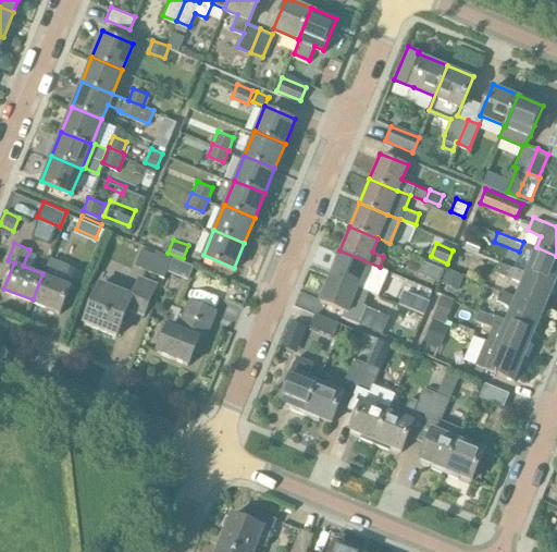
[(141,247),(135,264),(163,276),(172,255),(155,248),(153,252),(141,247)]
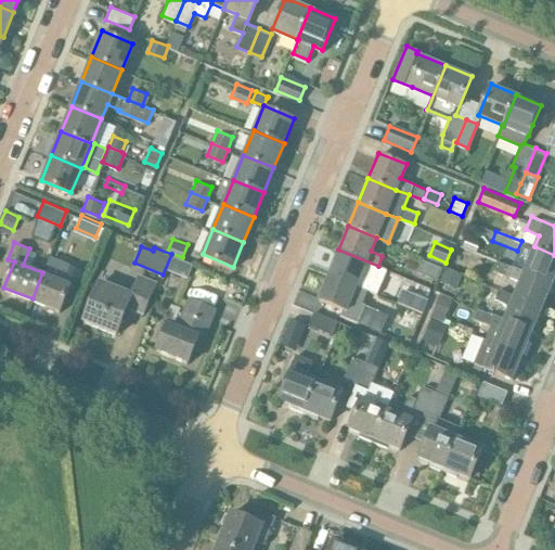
[(525,270),(552,282),(554,273),(554,255),(534,246),(525,270)]
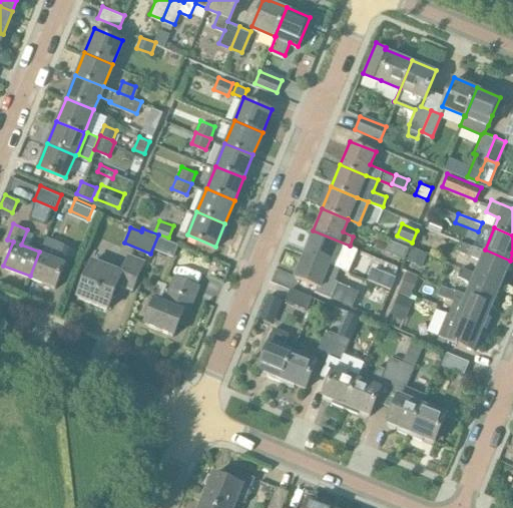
[(350,245),(313,230),(304,252),(340,268),(349,272),(358,248),(350,245)]
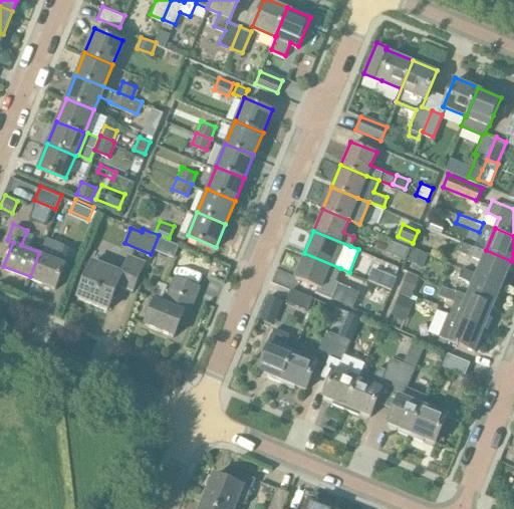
[(179,243),(161,236),(156,247),(175,255),(179,243)]
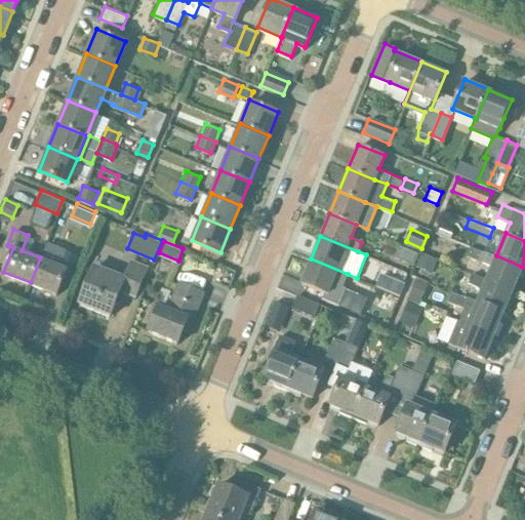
[(418,251),(399,243),(394,254),(413,263),(418,251)]
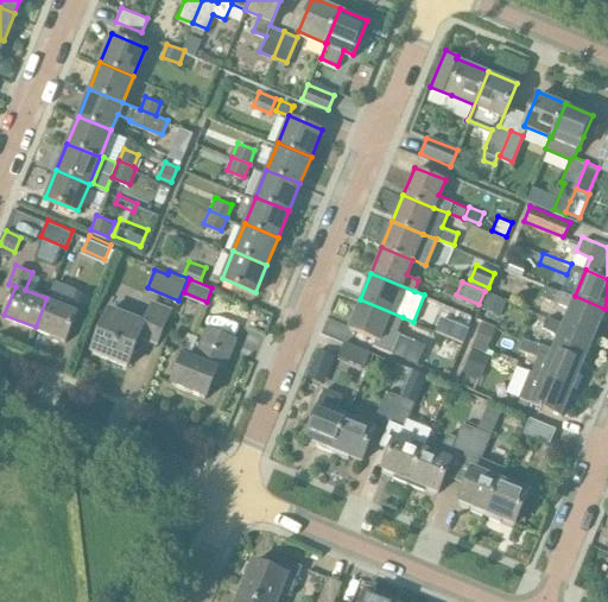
[(575,296),(561,290),(544,283),(540,293),(570,306),(564,321),(563,322),(594,335),(605,309),(575,296)]
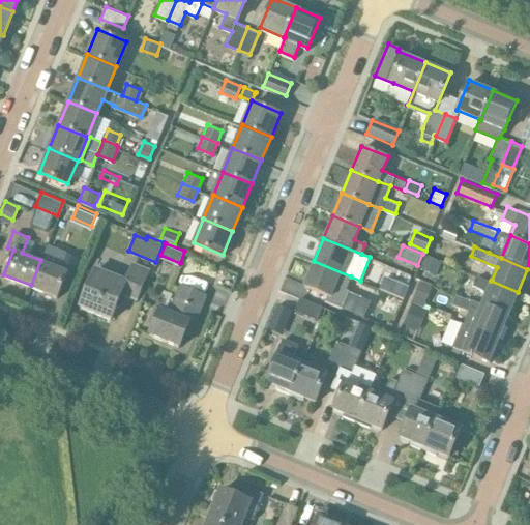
[(40,260),(31,285),(57,296),(67,271),(72,273),(80,258),(66,253),(60,268),(40,260)]
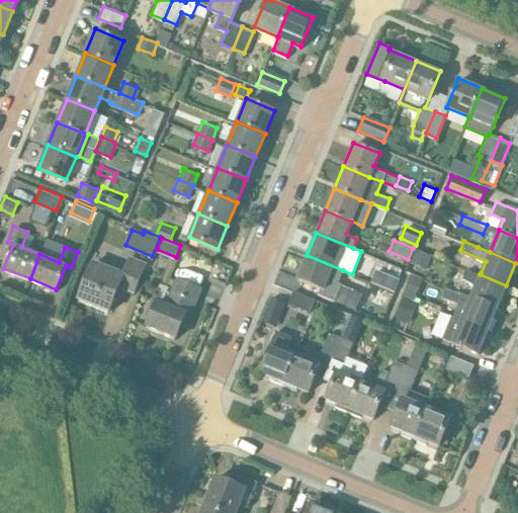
[(432,253),(417,247),(411,260),(427,266),(432,253)]
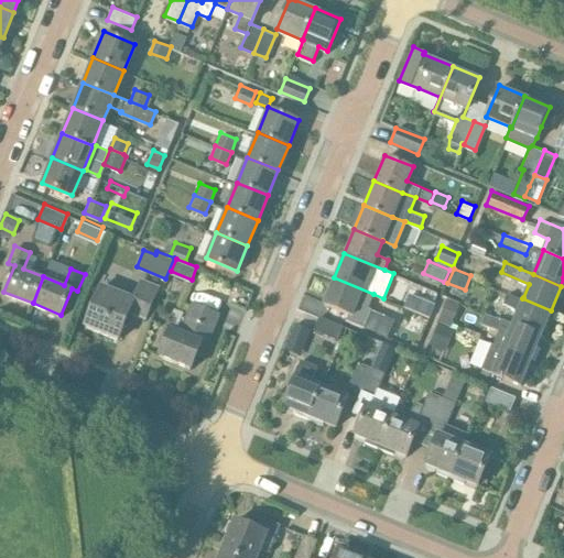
[(101,283),(94,304),(85,325),(118,337),(129,310),(145,317),(159,284),(140,276),(131,295),(101,283)]
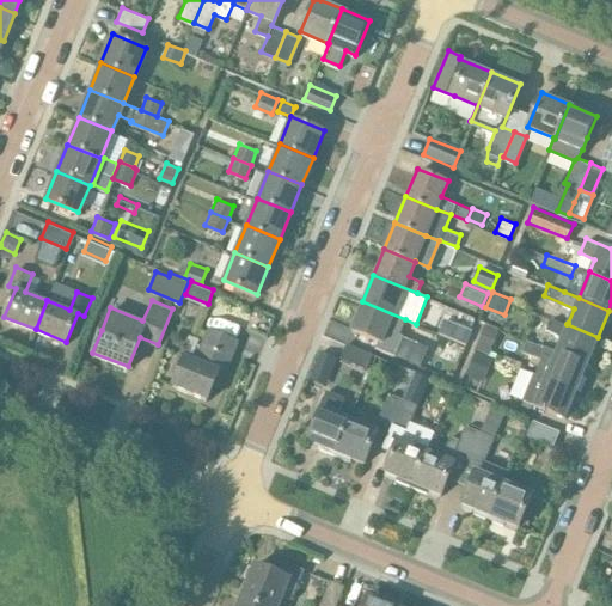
[(375,346),(421,365),(429,346),(399,335),(405,319),(362,301),(352,328),(378,338),(375,346)]
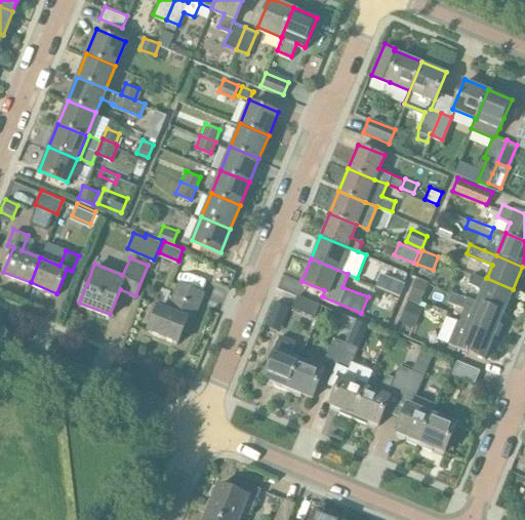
[(483,287),(478,300),(477,301),(503,312),(513,289),(486,278),(487,277),(475,272),(471,282),(483,287)]
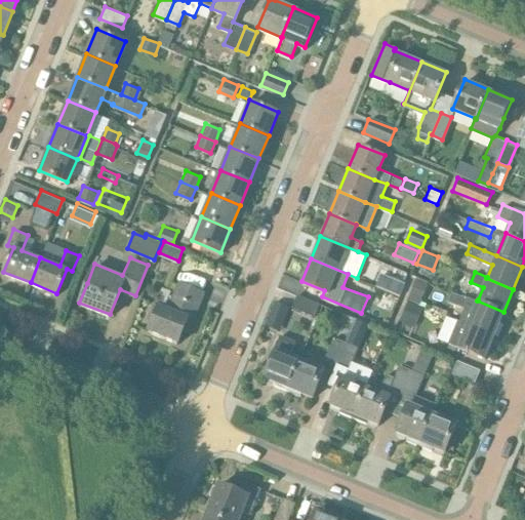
[(416,275),(407,297),(419,303),(429,280),(416,275)]
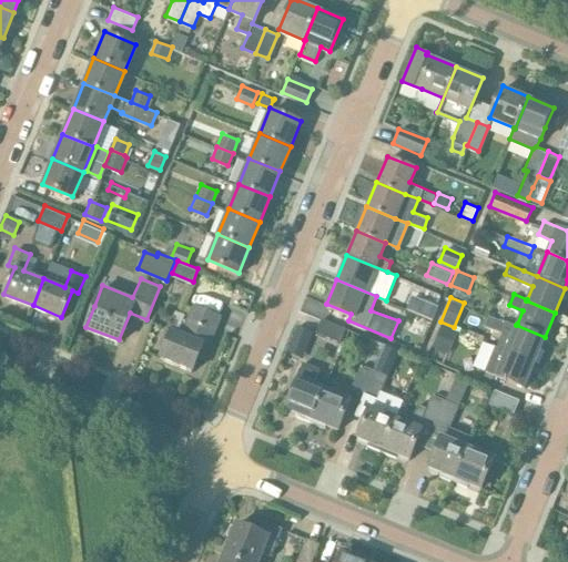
[(425,298),(419,312),(433,318),(439,305),(425,298)]
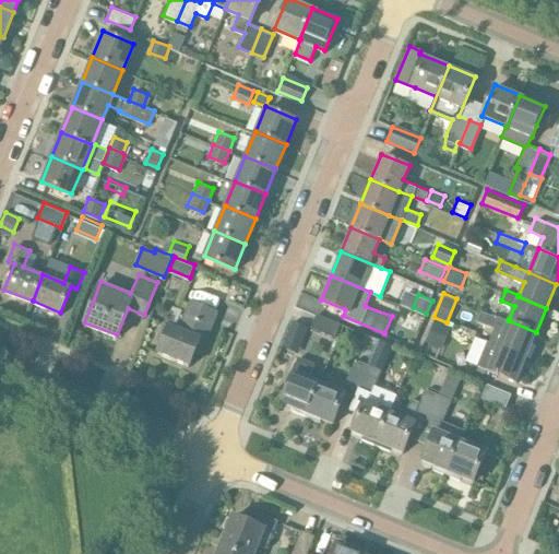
[(169,323),(166,331),(157,351),(189,364),(198,342),(203,344),(217,310),(190,299),(178,328),(169,323)]
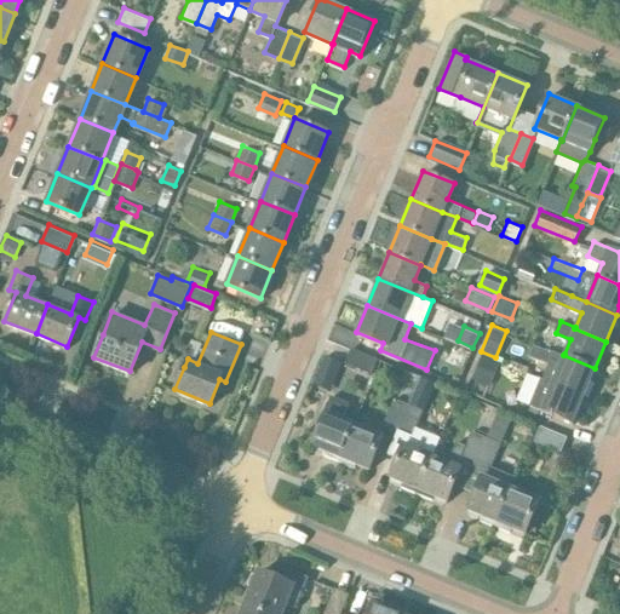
[(584,395),(595,368),(563,355),(564,354),(532,340),(527,353),(547,361),(541,378),(552,382),(584,395)]
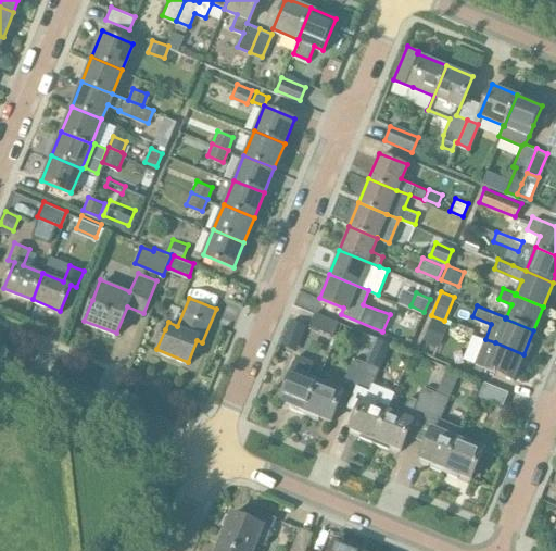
[(315,310),(308,324),(332,334),(339,320),(315,310)]
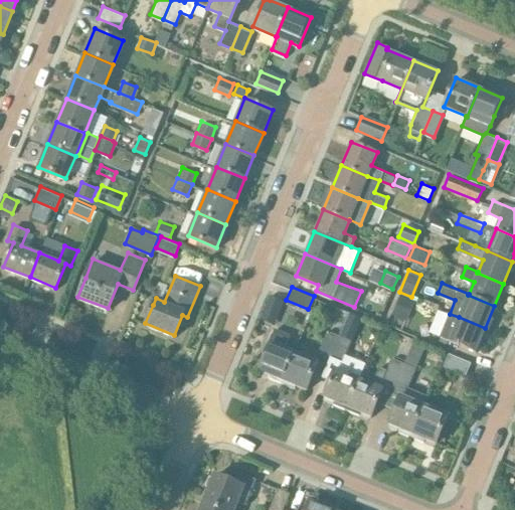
[(399,293),(390,313),(406,319),(414,300),(399,293)]
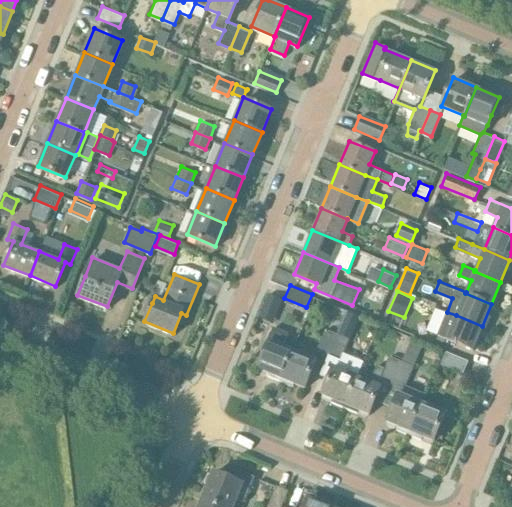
[(322,393),(345,403),(356,375),(344,370),(351,352),(345,349),(350,337),(349,337),(359,314),(346,309),(337,332),(328,354),(340,359),(336,367),(333,366),(322,393)]
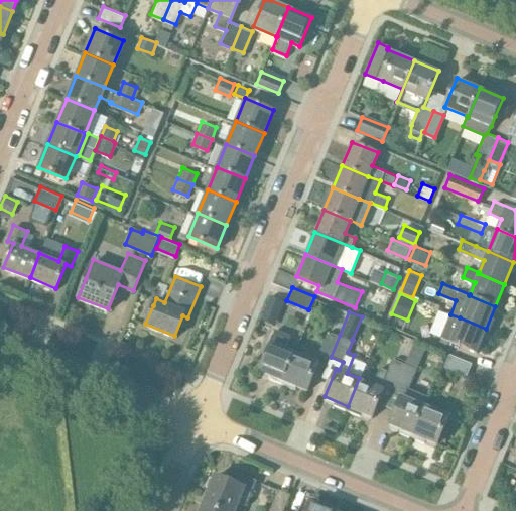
[(460,317),(450,314),(448,313),(439,335),(450,340),(476,351),(486,329),(460,317)]
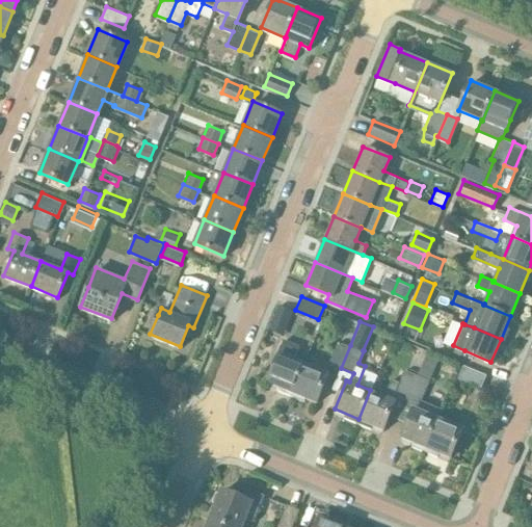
[(394,335),(377,327),(374,335),(391,342),(394,335)]
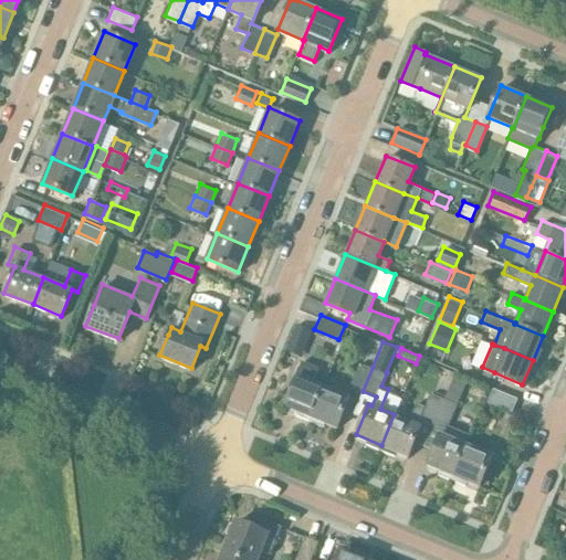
[(285,405),(311,415),(323,386),(312,381),(318,366),(302,359),(295,374),(297,376),(285,405)]
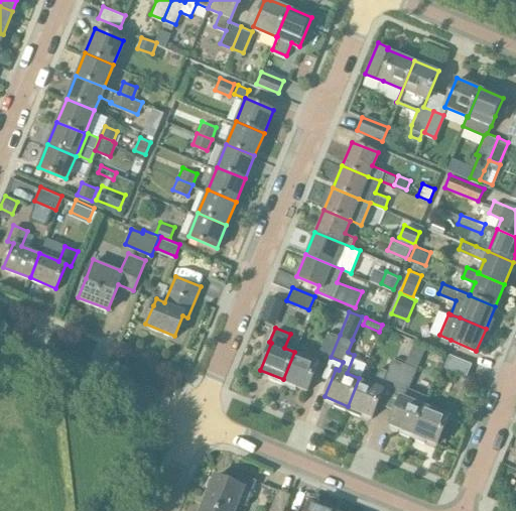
[(318,352),(331,357),(340,335),(328,330),(318,352)]
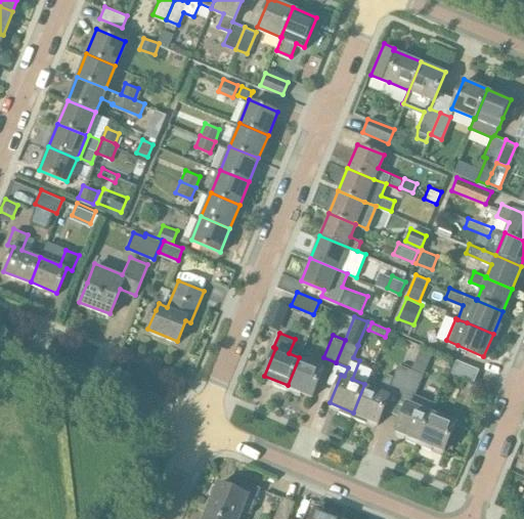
[(299,357),(288,385),(311,395),(322,368),(299,357)]
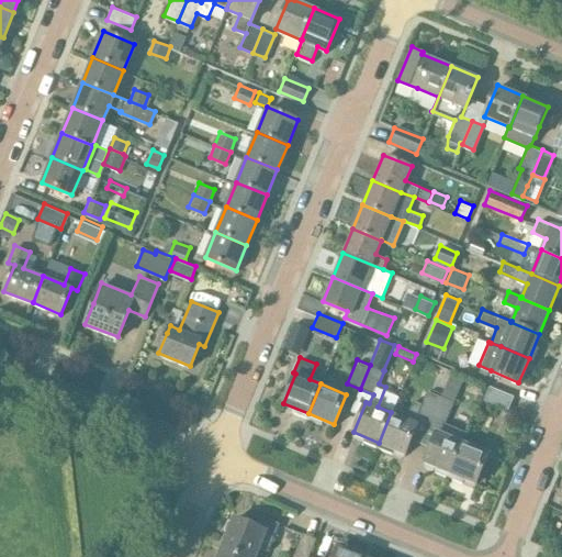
[(490,385),(484,398),(508,408),(514,394),(490,385)]
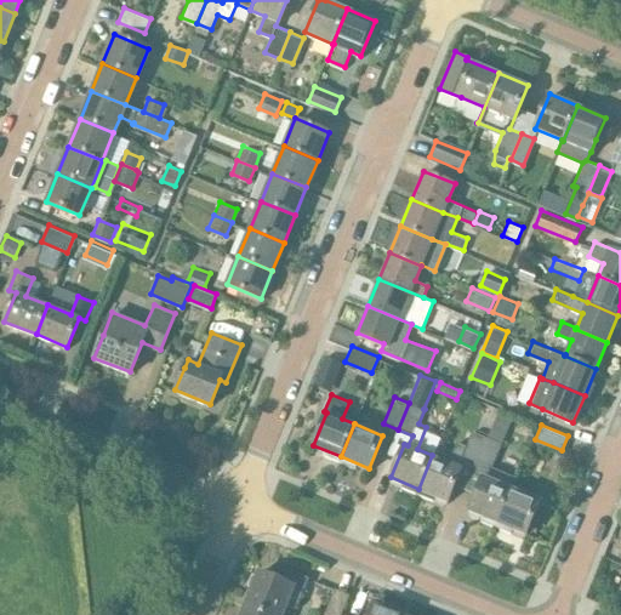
[(465,488),(486,436),(472,430),(466,444),(457,440),(449,462),(432,455),(419,489),(446,501),(454,483),(465,488)]
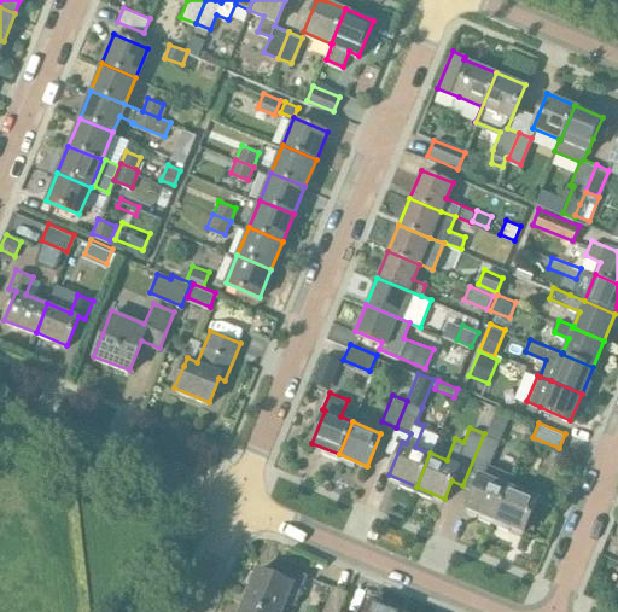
[(466,507),(494,519),(508,485),(514,472),(489,461),(499,439),(484,433),(462,485),(473,489),(466,507)]
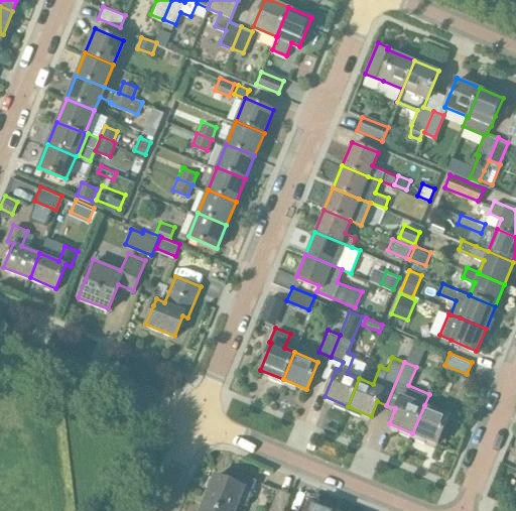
[(424,405),(412,433),(436,442),(447,414),(424,405)]
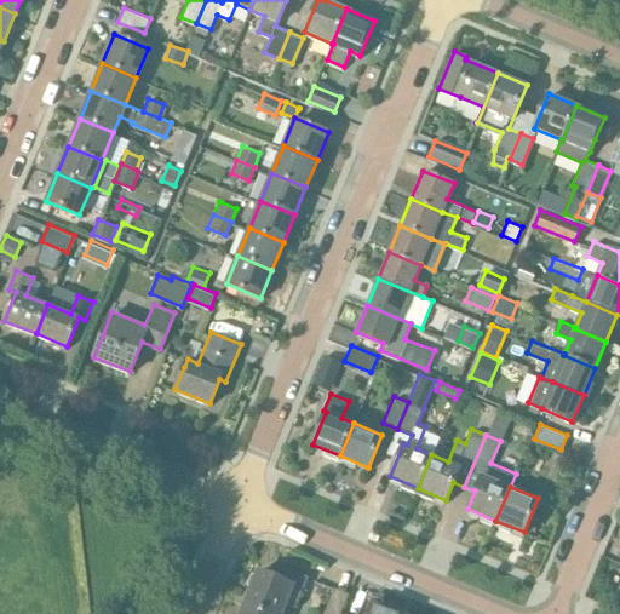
[(258,571),(244,604),(267,613),(282,613),(287,602),(297,606),(309,575),(286,566),(280,579),(258,571)]
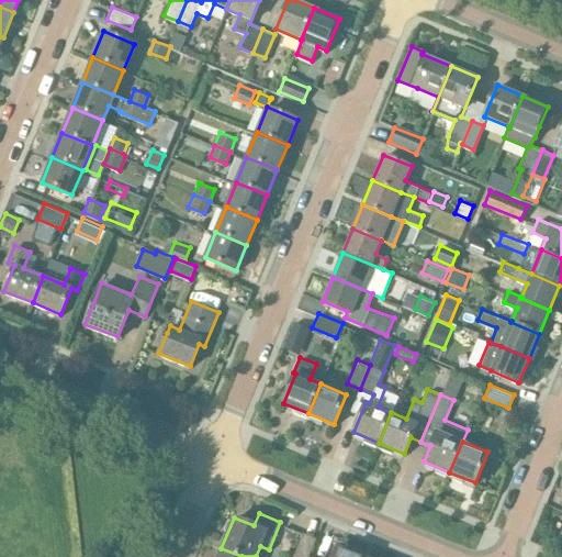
[(307,556),(316,537),(303,532),(292,556),(307,556)]
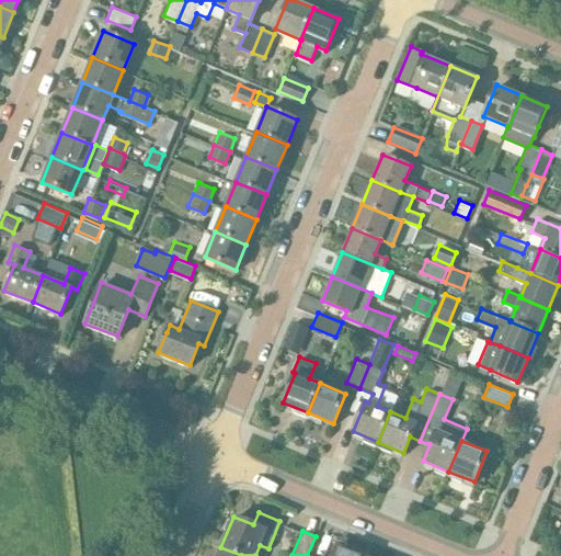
[(364,555),(365,555),(338,544),(332,555),(364,555)]
